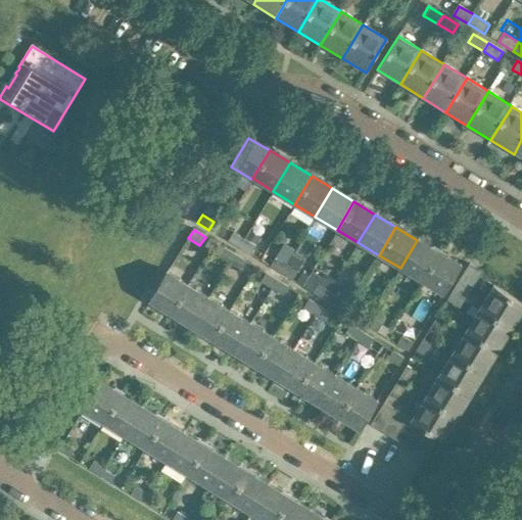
[(238,248),(243,239),(233,233),(228,242),(238,248)]
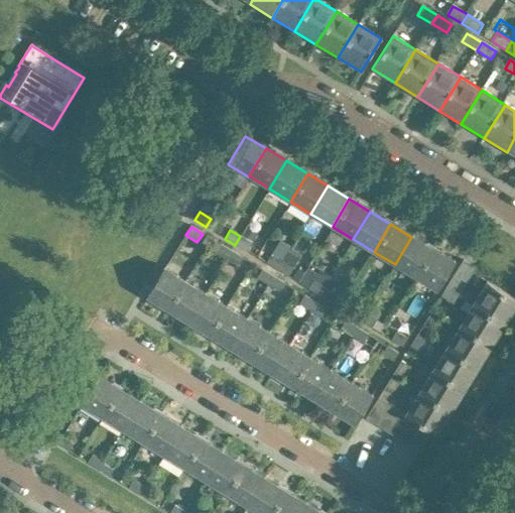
[(247,252),(252,244),(240,236),(235,245),(247,252)]
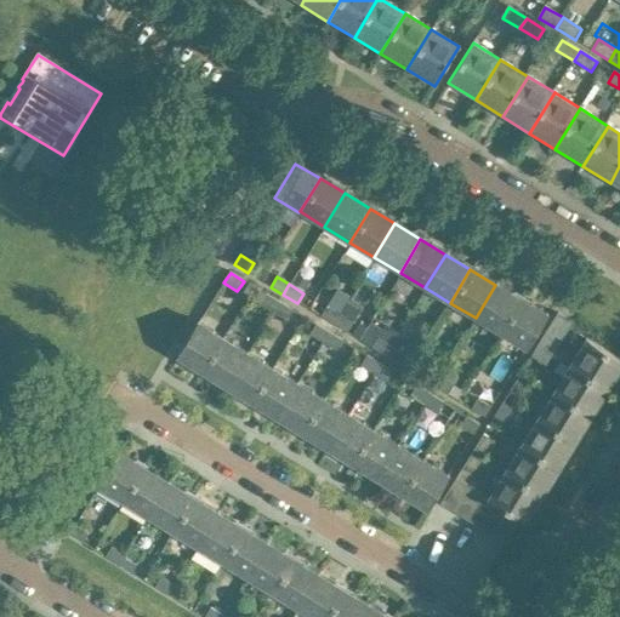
[(500,333),(519,300),(495,285),(476,318),(500,333)]
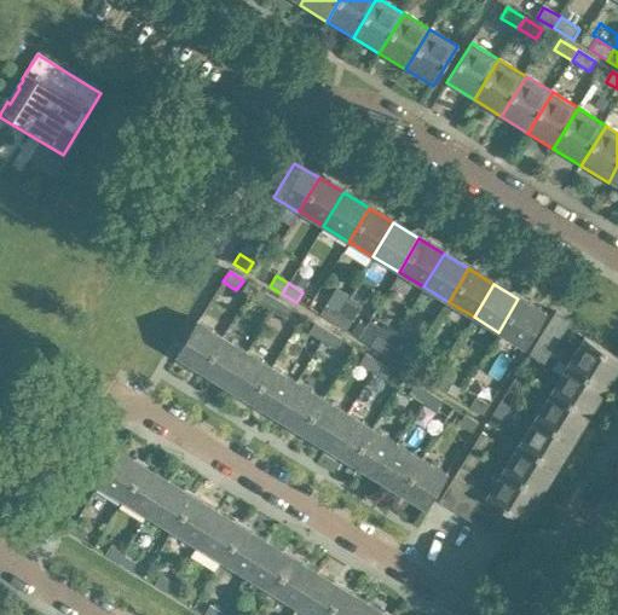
[(272,312),(278,301),(265,294),(259,303),(272,312)]
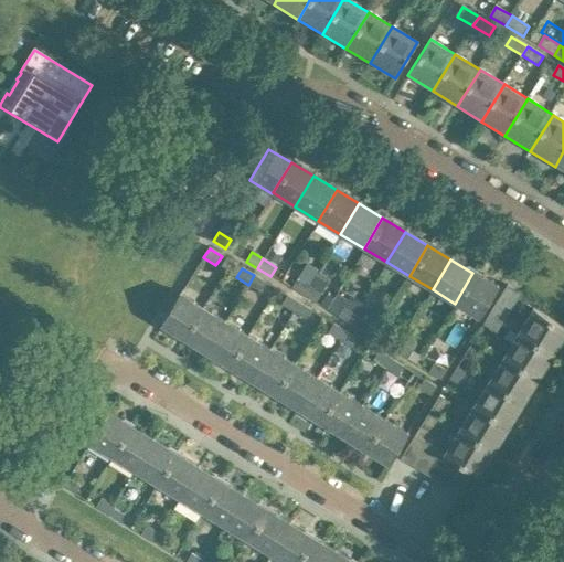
[(479,318),(497,288),(472,273),(455,304),(479,318)]
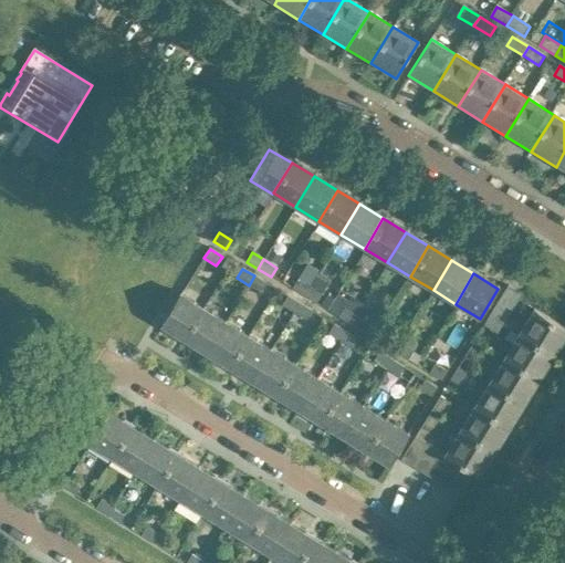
[(268,283),(254,275),(249,285),(261,293),(268,283)]
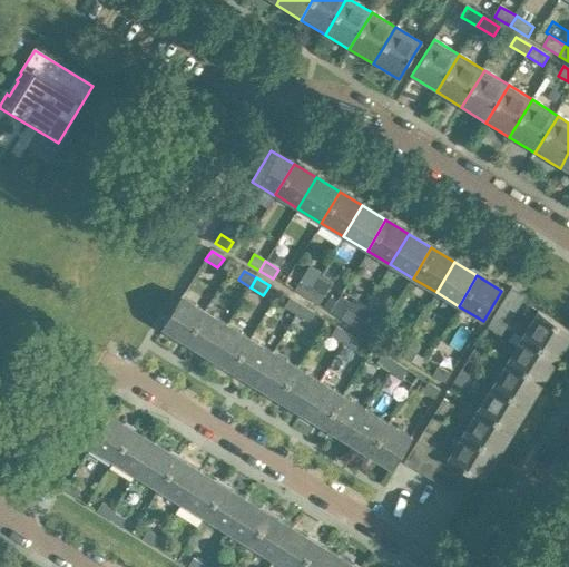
[(305,299),(311,290),(300,283),(294,292),(305,299)]
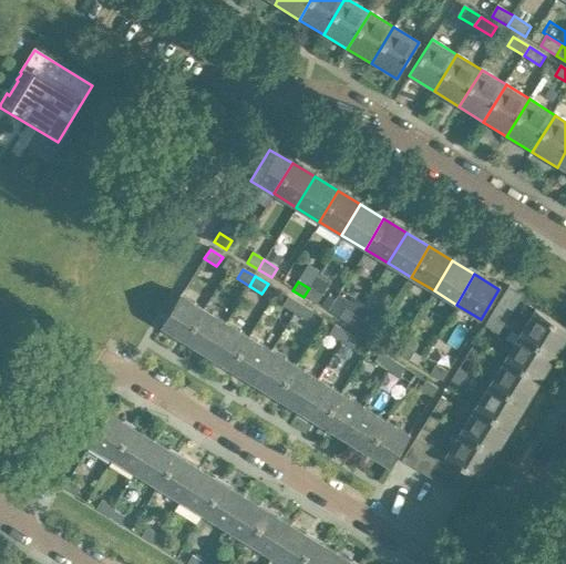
[(317,305),(322,296),(309,288),(304,297),(317,305)]
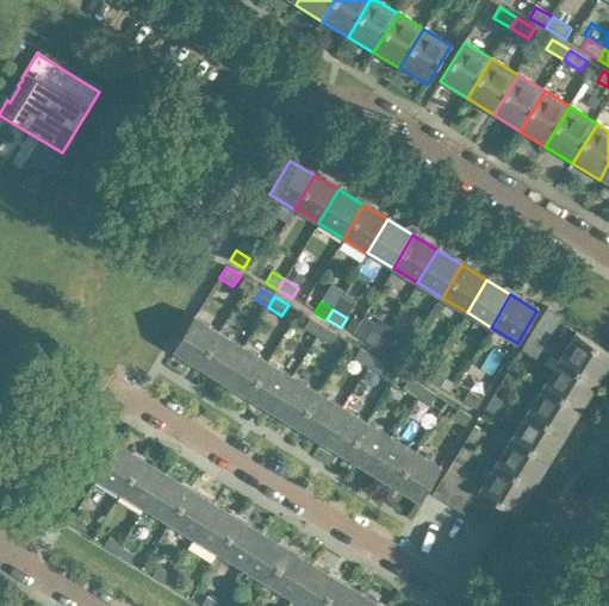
[(541,349),(560,319),(546,310),(527,341),(541,349)]
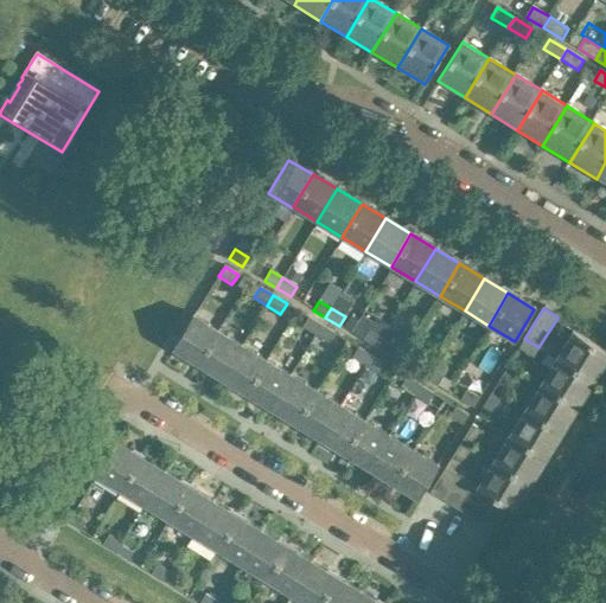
[(197,366),(218,331),(195,315),(172,351),(197,366)]
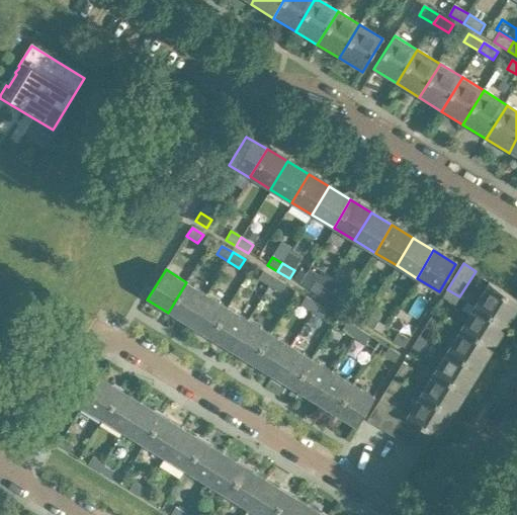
[(268,286),(274,277),(263,271),(258,280),(268,286)]
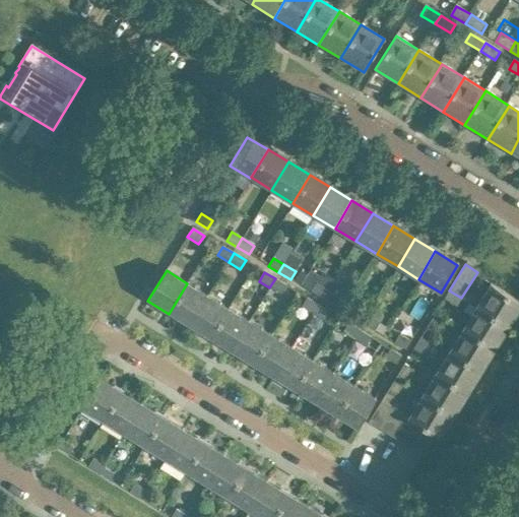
[(281,295),(286,285),(275,278),(269,287),(281,295)]
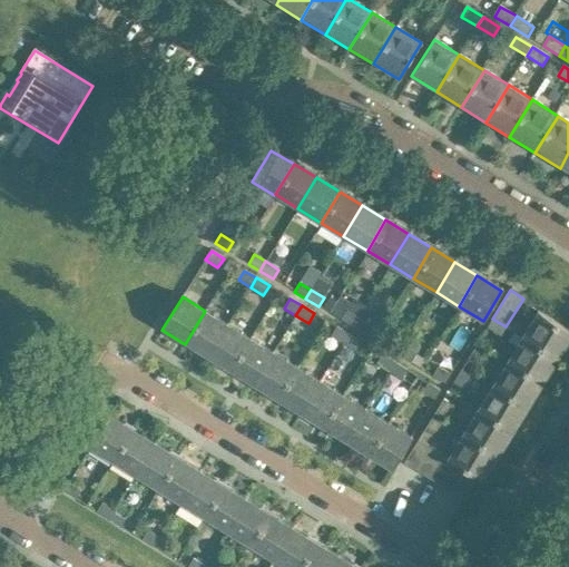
[(207,358),(227,324),(205,311),(185,344),(207,358)]
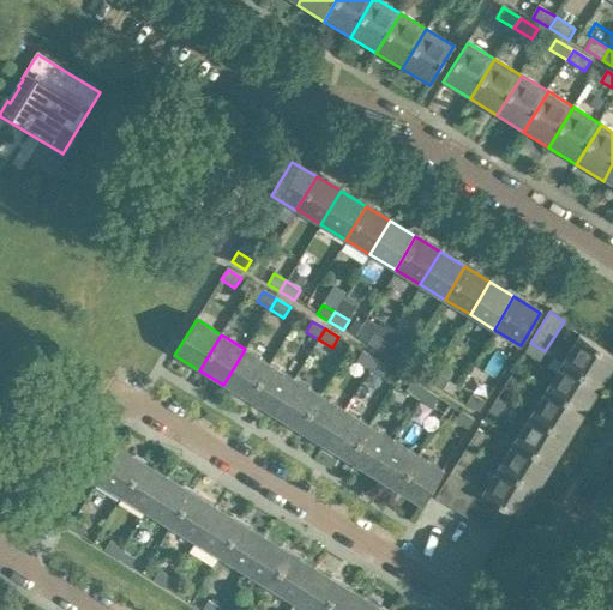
[(379,351),(384,344),(372,337),(367,345),(379,351)]
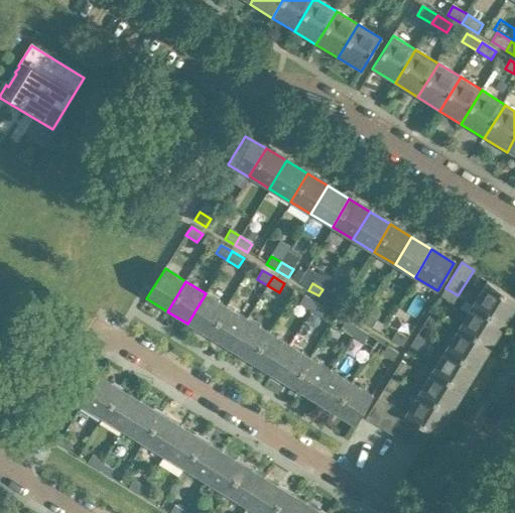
[(514,310),(514,300),(486,283),(473,304),(506,326),(514,310)]
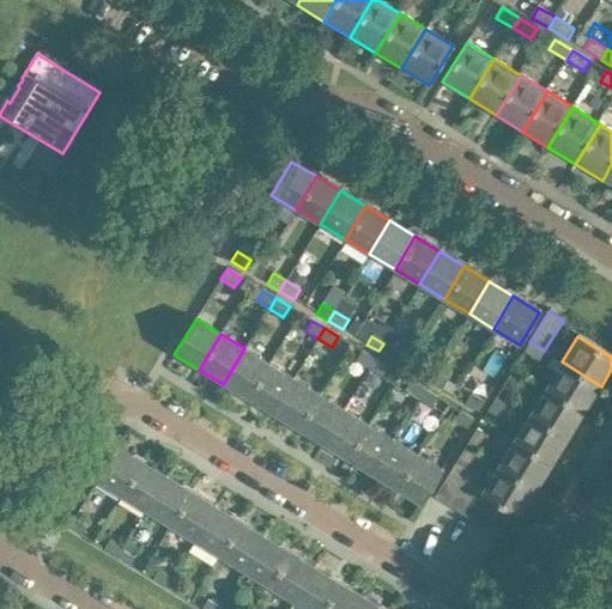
[(537,363),(544,351),(529,342),(522,354),(537,363)]
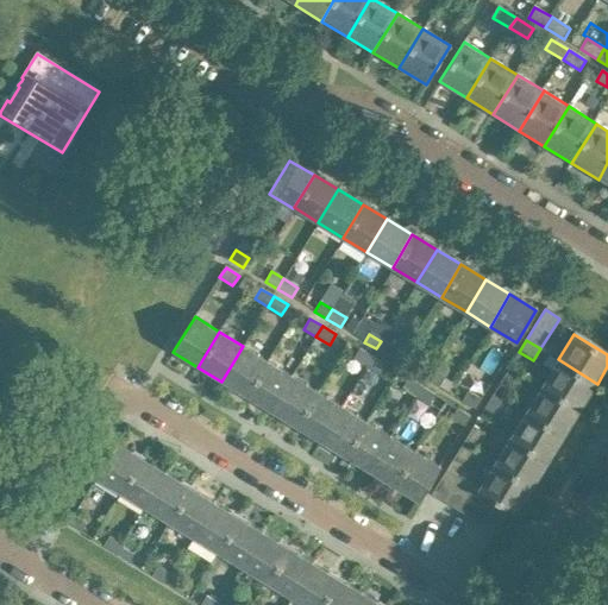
[(392,358),(396,350),(381,341),(376,348),(392,358)]
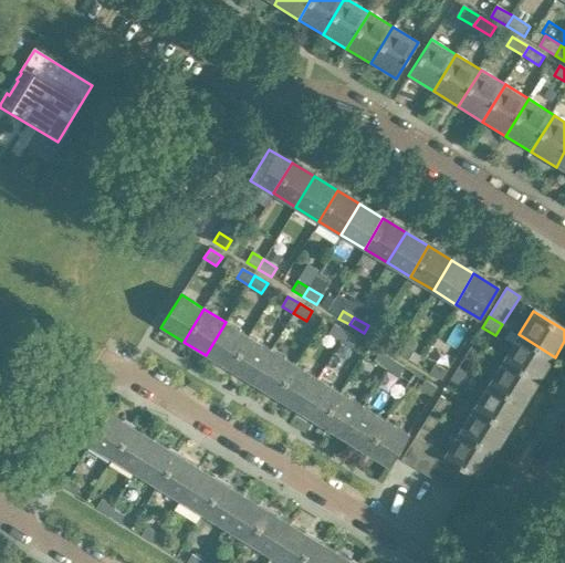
[(228,368),(249,336),(226,322),(206,355),(228,368)]
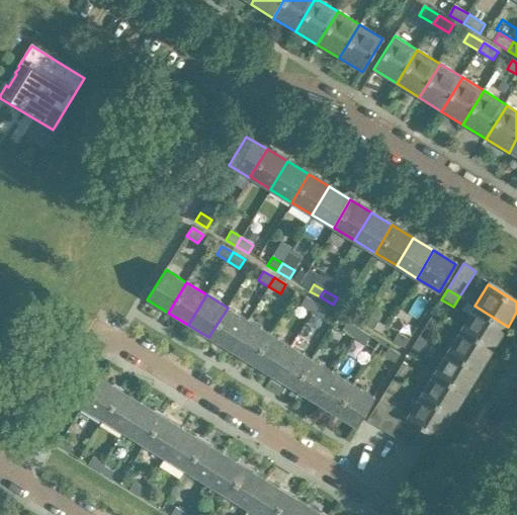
[(312,312),(317,304),(307,297),(302,306),(312,312)]
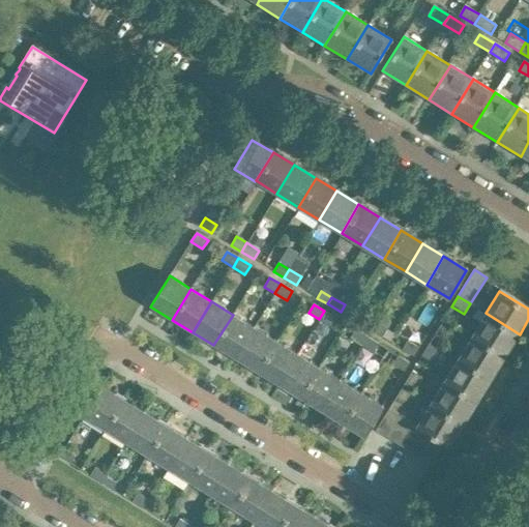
[(335,318),(324,311),(319,319),(330,327),(335,318)]
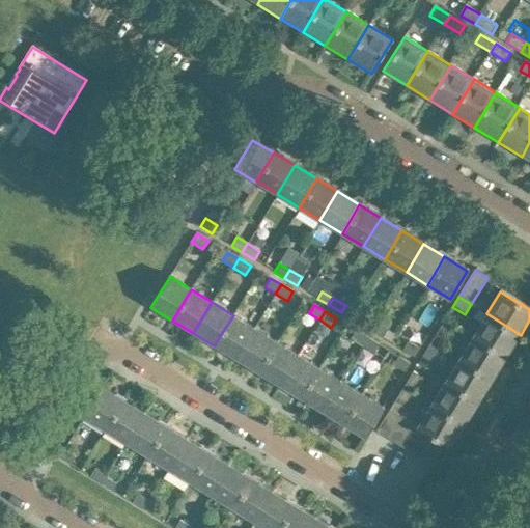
[(521,335),(486,313),(472,336),(507,358),(521,335)]
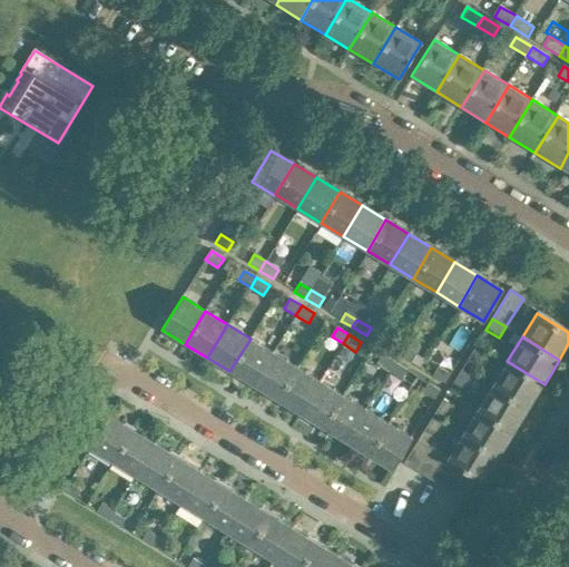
[(253,385),(273,352),(251,339),(229,371),(253,385)]
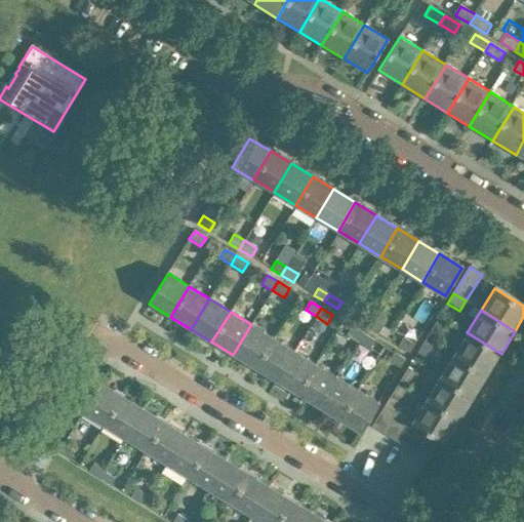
[(366,327),(371,318),(362,312),(356,321),(366,327)]
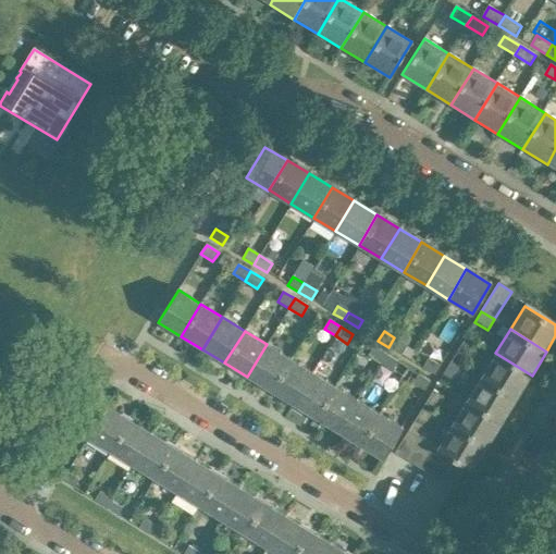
[(402,355),(408,346),(394,337),(388,347),(402,355)]
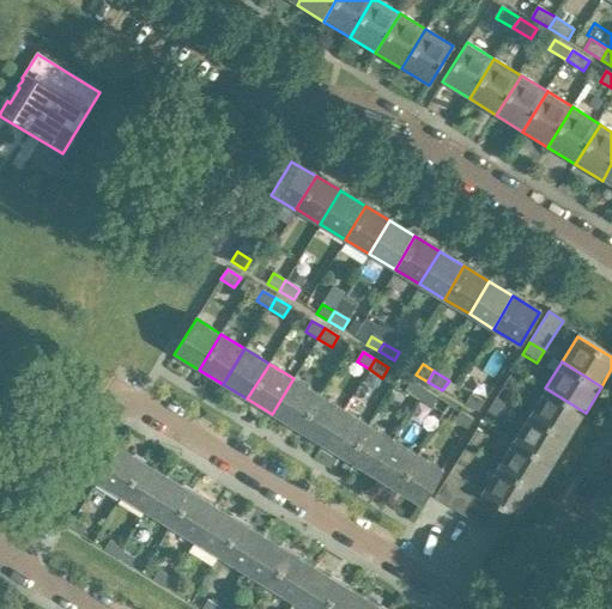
[(508,402),(520,383),(509,377),(498,395),(508,402)]
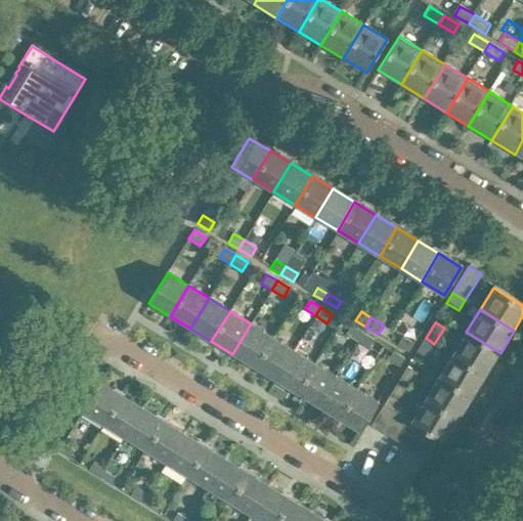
[(254,367),(272,337),(251,323),(232,354),(254,367)]
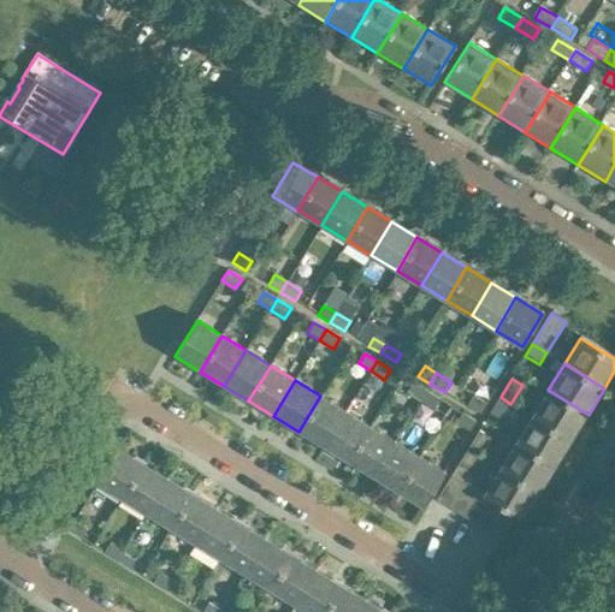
[(419,402),(426,391),(413,384),(407,394),(419,402)]
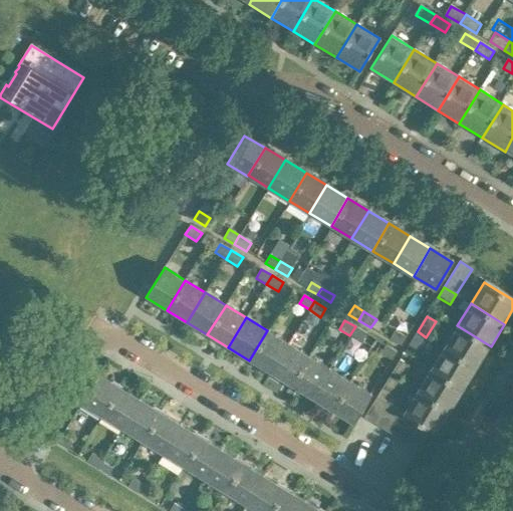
[(477,368),(491,346),(457,325),(444,347),(477,368)]
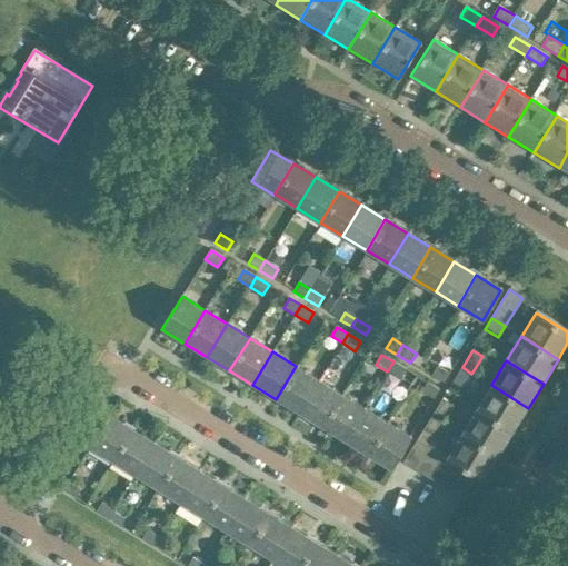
[(410,371),(394,361),(387,371),(405,381),(410,371)]
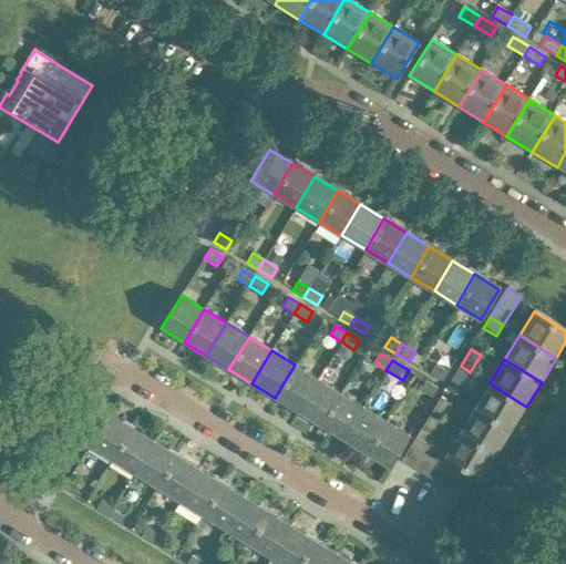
[(298,412),(318,379),(295,365),(275,398),(298,412)]
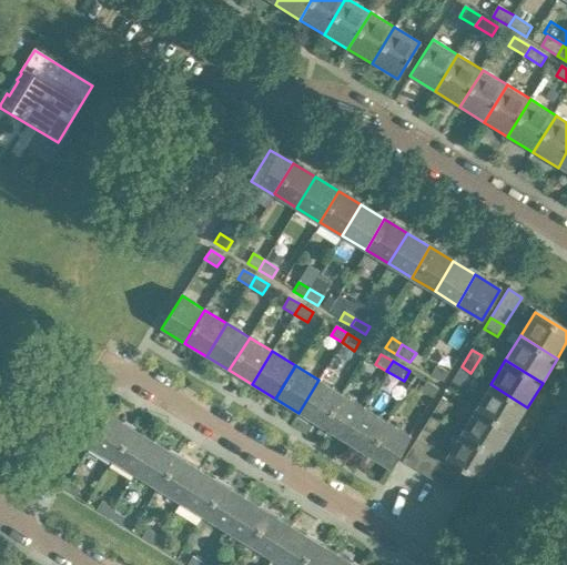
[(444,382),(449,373),(436,366),(432,375),(444,382)]
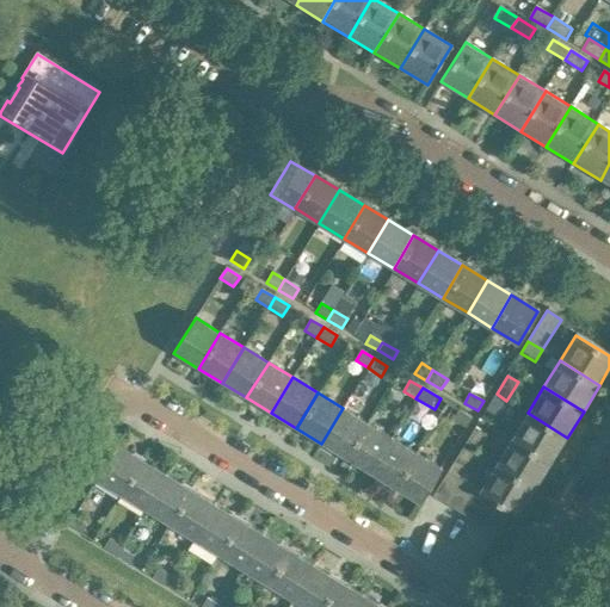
[(497,416),(506,401),(497,394),(487,410),(497,416)]
